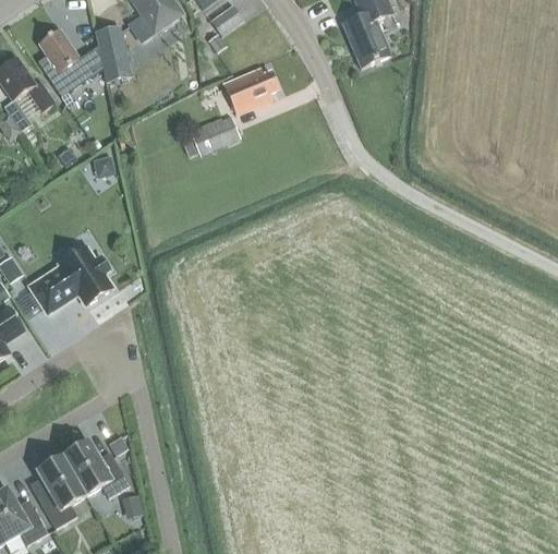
[(141,40),(180,13),(171,0),(133,0),(143,15),(129,24),(141,40)]
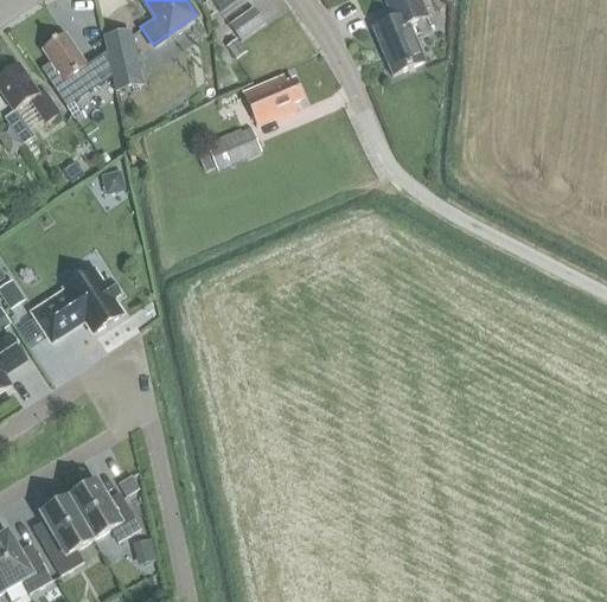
[(409,21),(426,14),(420,0),(387,0),(393,15),(372,24),(391,72),(423,59),(409,21)]
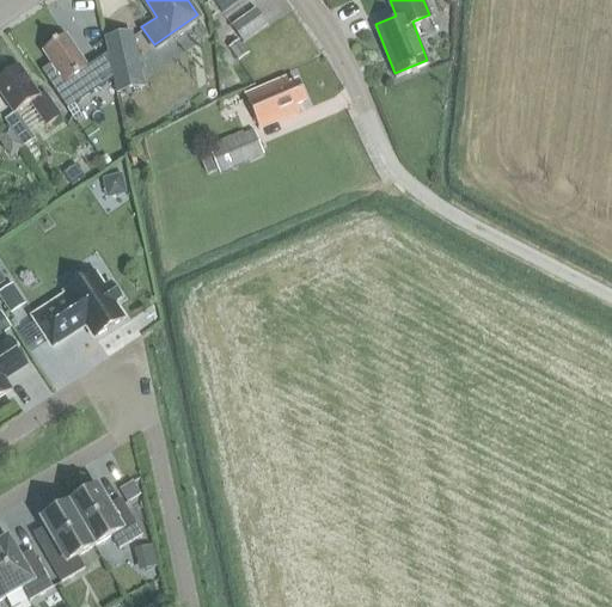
[(254,6),(230,23),(242,41),(267,24),(254,6)]
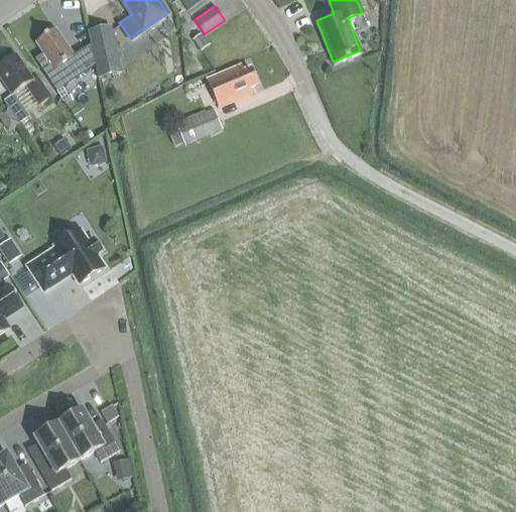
[(122,72),(110,25),(87,31),(98,78),(122,72)]
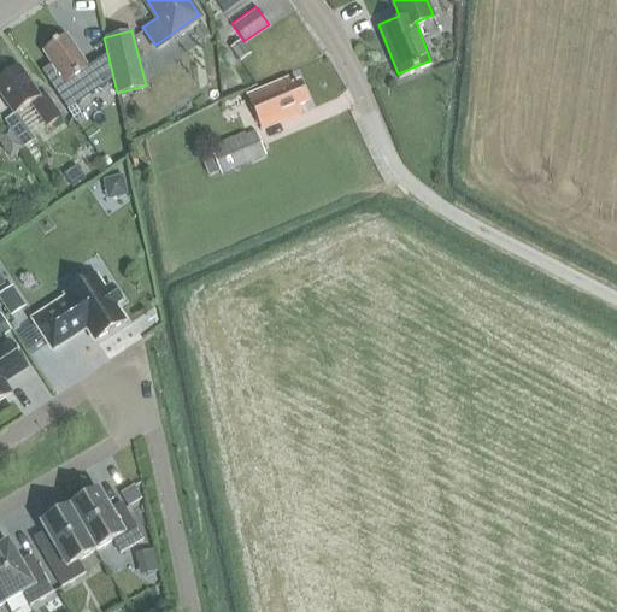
[(78,89),(95,77),(66,33),(43,47),(64,80),(70,77),(78,89)]
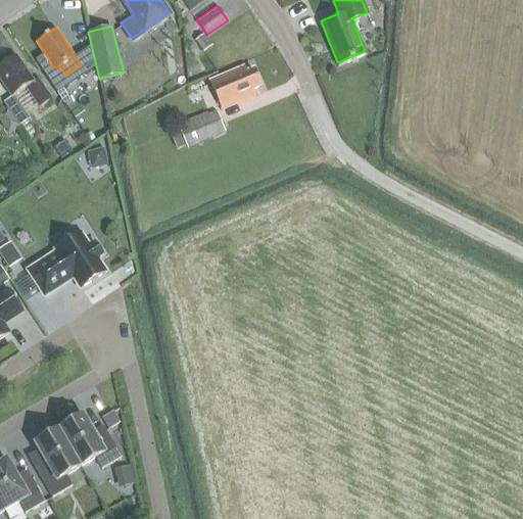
[(204,32),(194,39),(201,50),(211,44),(204,32)]
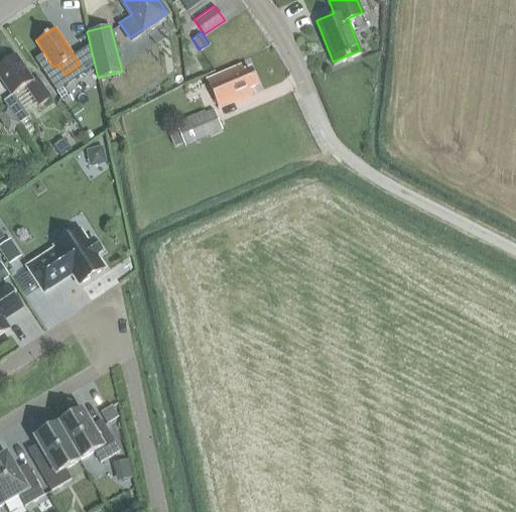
[(38,102),(50,94),(37,75),(32,78),(15,52),(0,62),(0,74),(12,93),(3,99),(7,105),(0,109),(0,114),(9,127),(28,114),(13,92),(25,84),(38,102)]
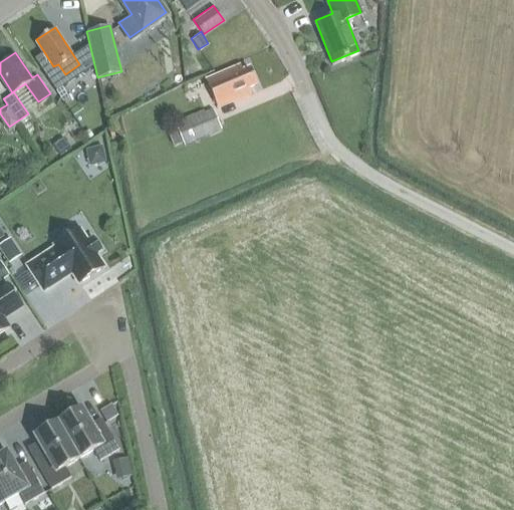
[(249,85),(256,82),(249,64),(242,67),(240,62),(206,75),(218,104),(251,91),(249,85)]
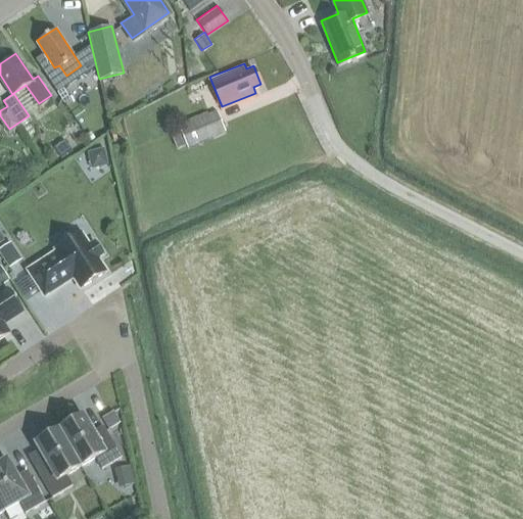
[(178,124),(186,145),(224,130),(216,108),(178,124)]
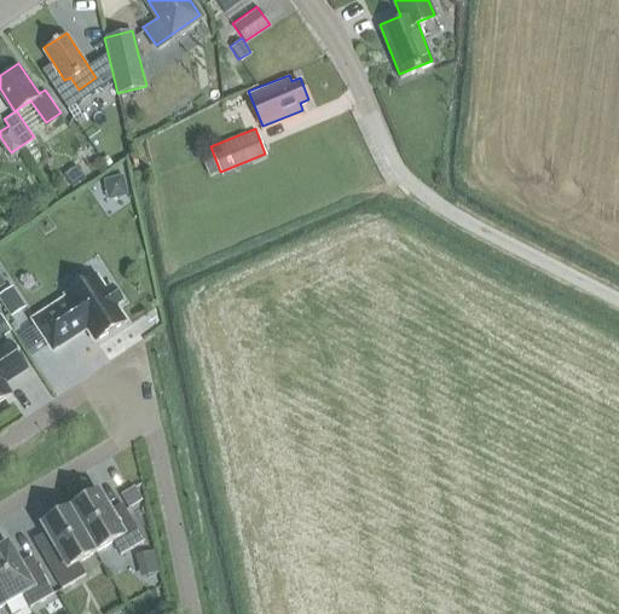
[(76,163),(62,172),(71,186),(85,178),(76,163)]
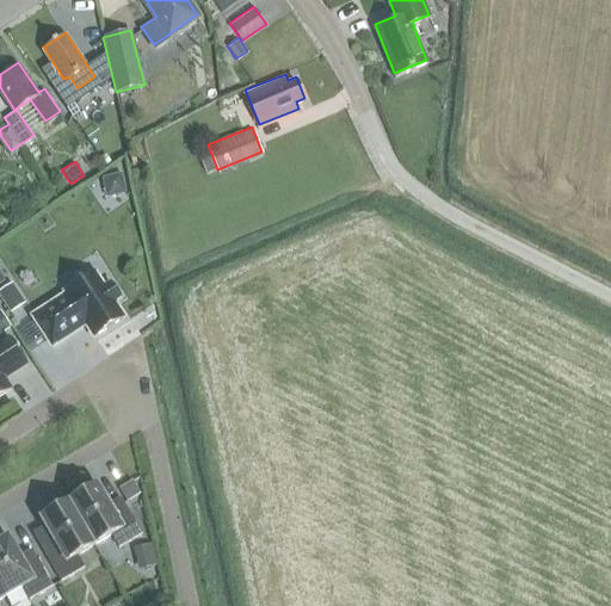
[(130,168),(111,171),(113,190),(133,187),(130,168)]
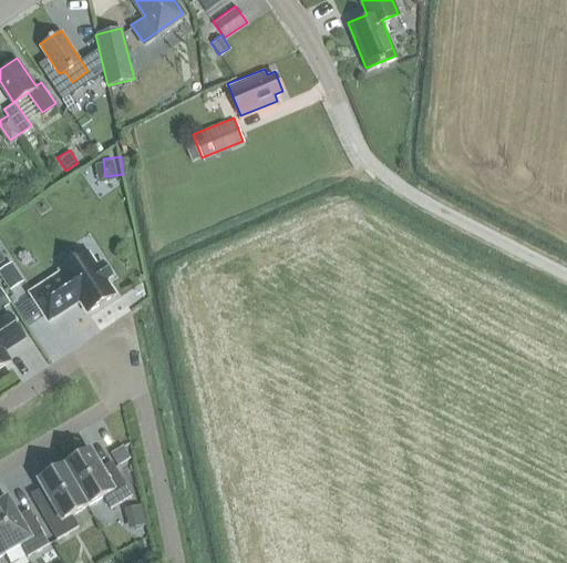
[(109,274),(109,270),(104,264),(101,263),(96,265),(86,251),(60,267),(62,270),(30,290),(48,317),(79,297),(86,309),(113,292),(103,277),(109,274)]
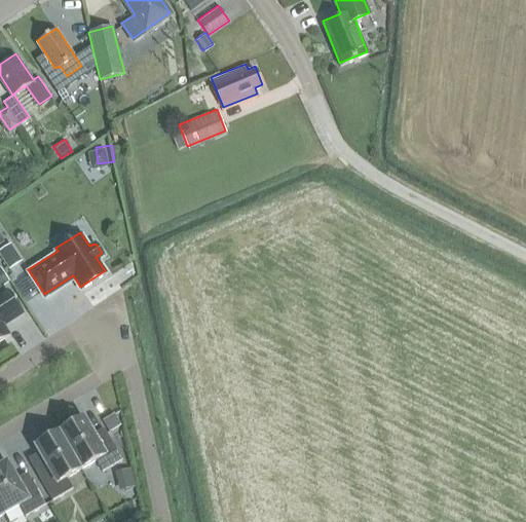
[(0,248),(0,255),(7,267),(21,258),(9,241),(0,248)]
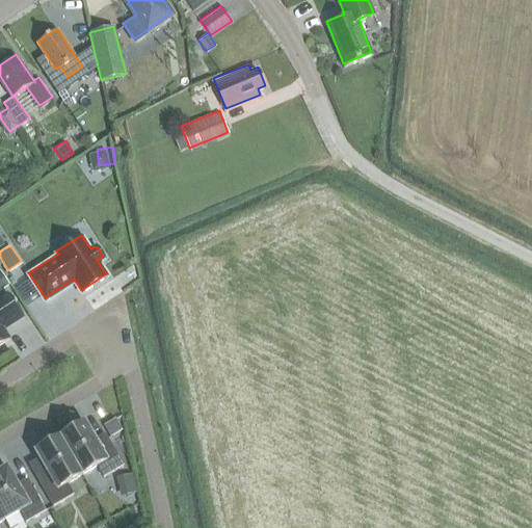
[(0,269),(0,288),(8,283),(0,269)]
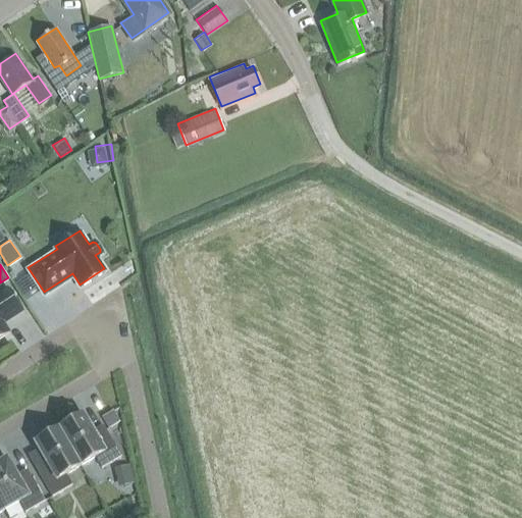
[(0,337),(8,331),(0,319),(9,314),(10,315),(21,308),(8,287),(0,291),(0,337)]
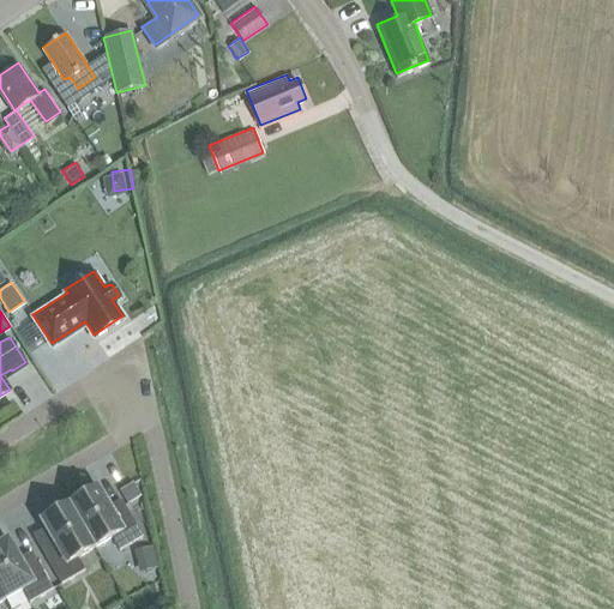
[(68,501),(94,544),(110,535),(118,547),(142,534),(124,502),(110,510),(96,486),(68,501)]
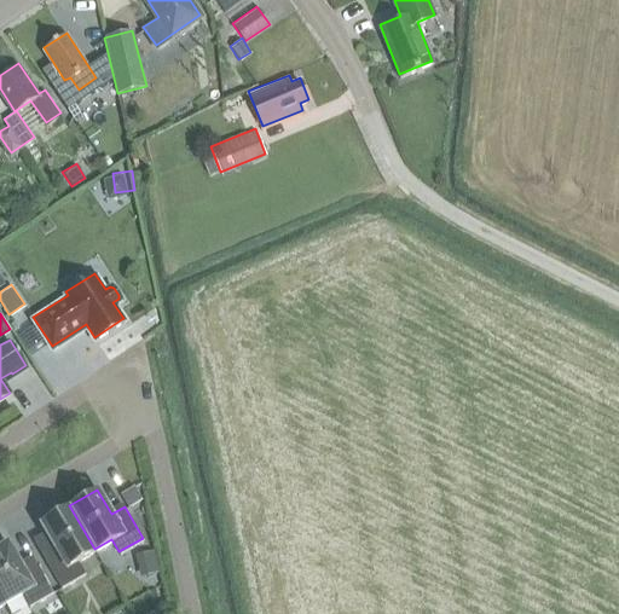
[(76,560),(94,549),(69,505),(40,522),(55,546),(42,555),(61,585),(84,572),(76,560)]
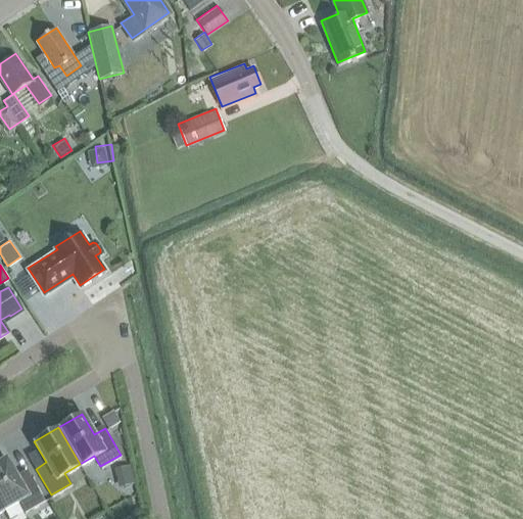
[(0,461),(0,504),(3,509),(18,500),(25,511),(44,499),(29,473),(18,479),(6,458),(0,461)]
